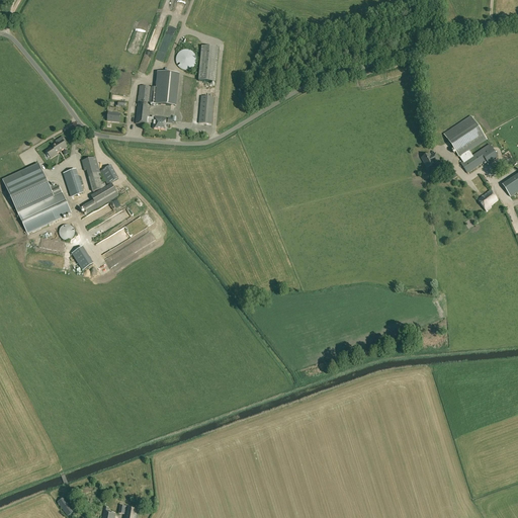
[(219,48),(201,47),(198,81),(216,83),(219,48)]
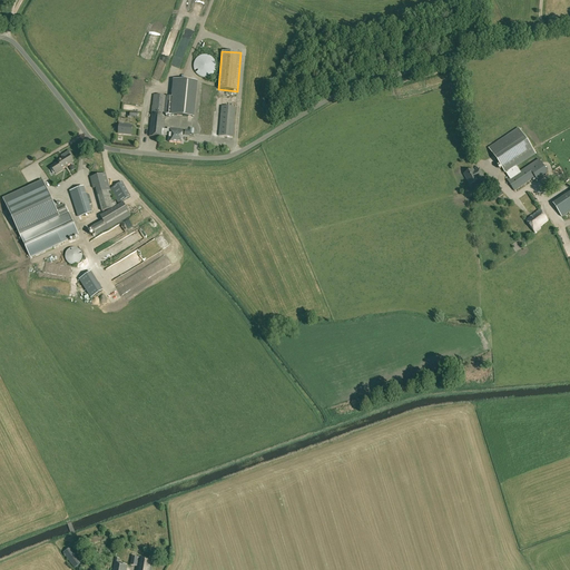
[(214,59),(213,58),(212,58),(212,57),(210,57),(210,56),(209,56),(208,56),(207,56),(207,55),(206,55),(205,55),(204,55),(202,56),(200,56),(199,57),(198,57),(197,58),(196,59),(195,60),(195,61),(194,62),(194,64),(194,65),(194,66),(194,67),(194,68),(194,69),(194,70),(195,70),(195,71),(195,72),(196,74),(197,75),(198,76),(199,76),(199,77),(200,77),(202,77),(203,78),(204,78),(205,78),(207,78),(208,77),(210,77),(212,76),(213,75),(214,74),(214,72),(215,71),(216,70),(216,69),(216,68),(216,67),(216,66),(216,65),(216,64),(216,62),(215,61),(215,60),(214,59)]
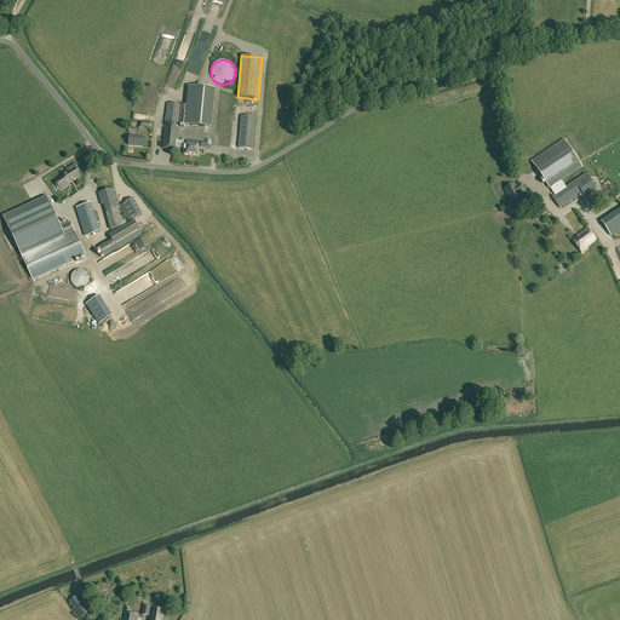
[(167,103),(162,149),(177,150),(177,148),(178,141),(179,125),(185,125),(210,127),(214,90),(190,87),(188,105),(167,103)]
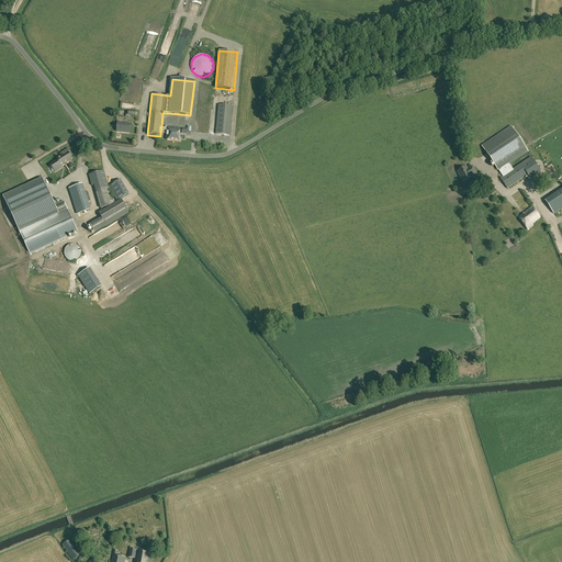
[(232,107),(218,105),(216,134),(229,135),(232,107)]
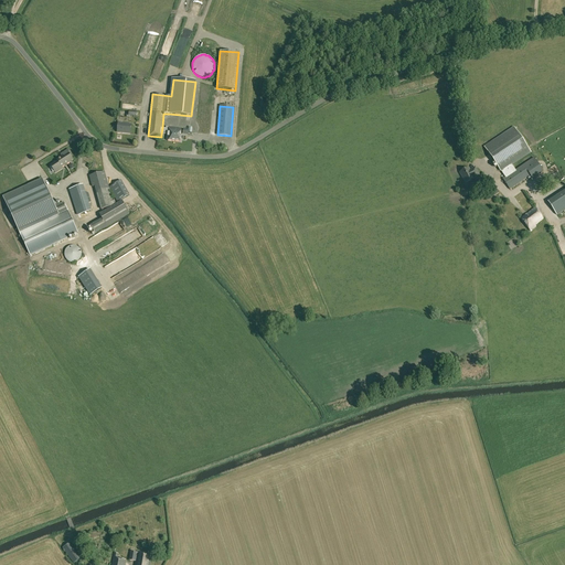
[(130,134),(131,125),(118,124),(117,132),(130,134)]
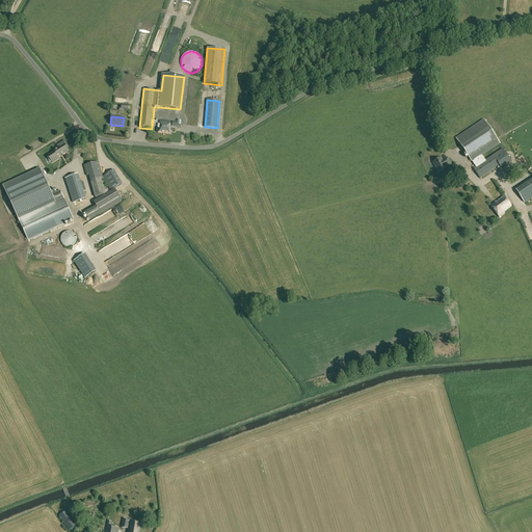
[(153,121),(152,127),(158,127),(157,132),(169,133),(170,125),(170,123),(170,122),(157,120),(156,122),(153,121)]
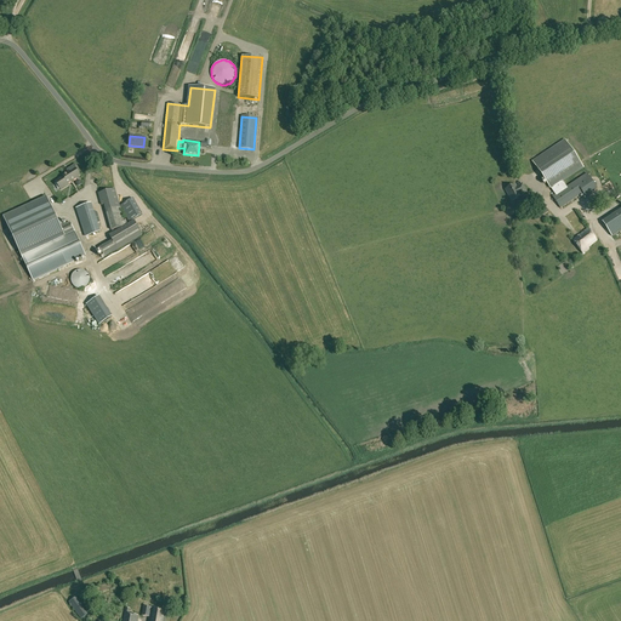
[(587,174),(565,188),(562,182),(582,167),(565,141),(534,163),(551,188),(554,195),(552,197),(560,209),(582,193),(585,197),(597,188),(587,174)]
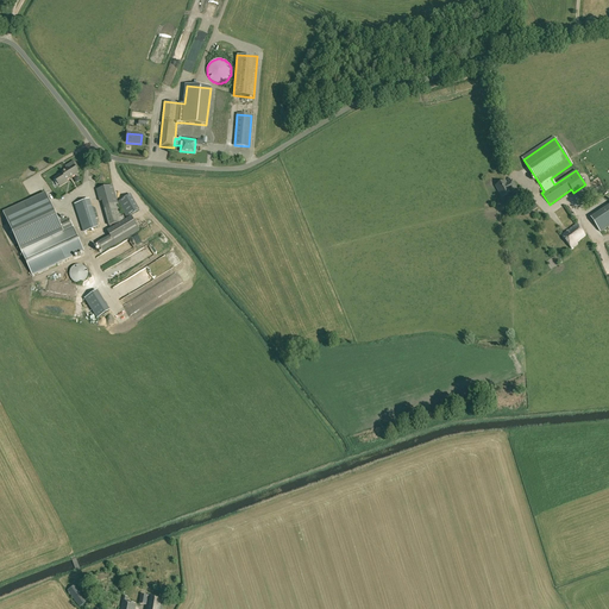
[(67,181),(79,173),(74,165),(54,177),(60,187),(68,182),(67,181)]
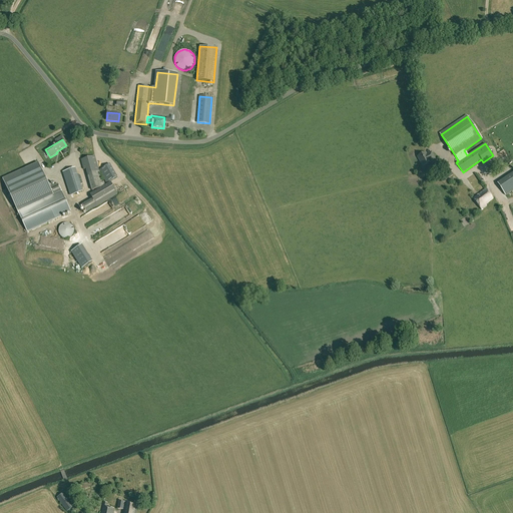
[(26,165),(38,160),(35,153),(31,155),(29,150),(21,153),(26,165)]
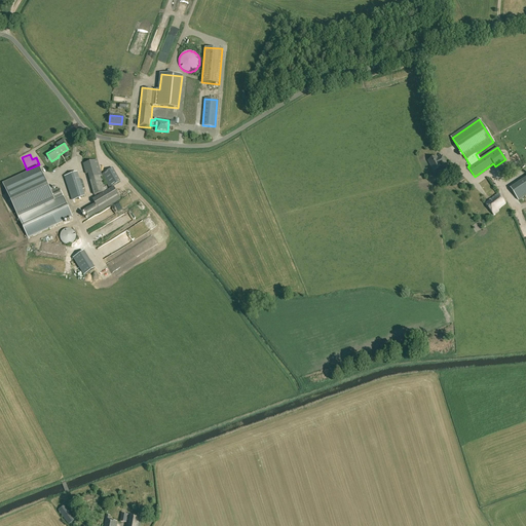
[(434,171),(441,166),(441,165),(446,163),(442,156),(437,159),(436,156),(428,160),(434,171)]
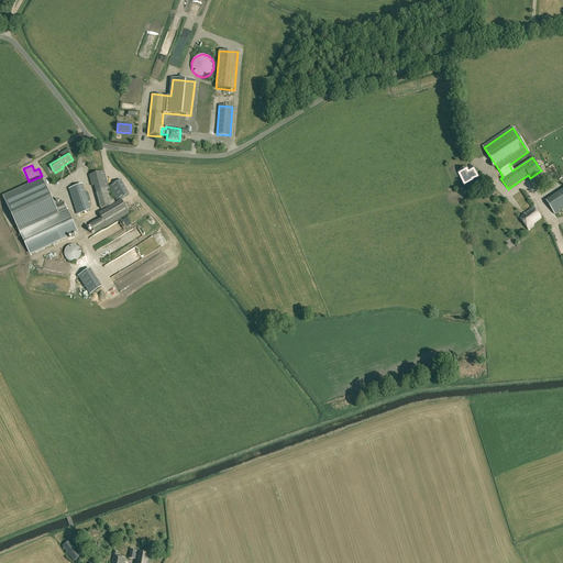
[(101,209),(110,207),(113,205),(105,172),(89,176),(92,187),(95,186),(101,209)]
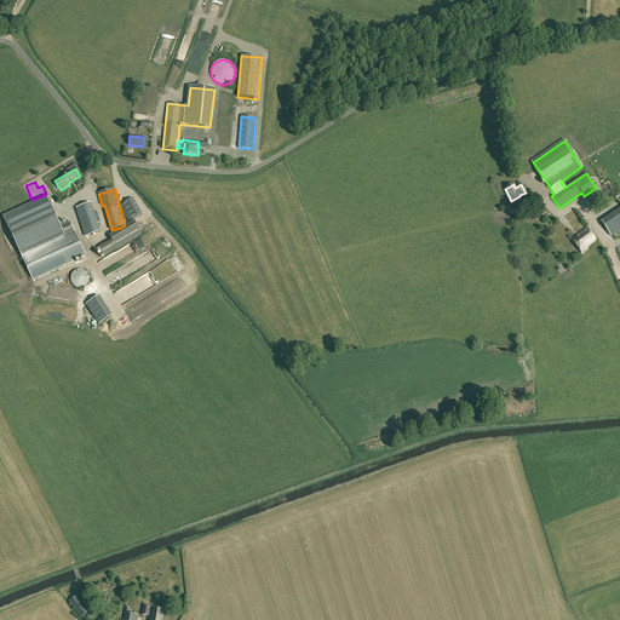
[(4,218),(33,281),(85,256),(72,224),(62,229),(47,197),(4,218)]
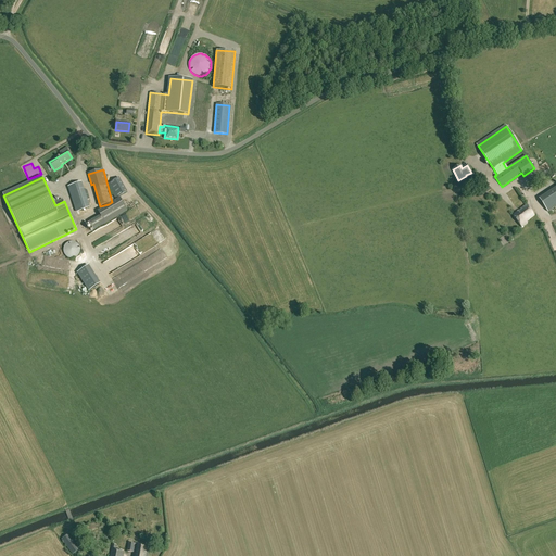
[(88,209),(81,182),(70,186),(76,211),(88,209)]
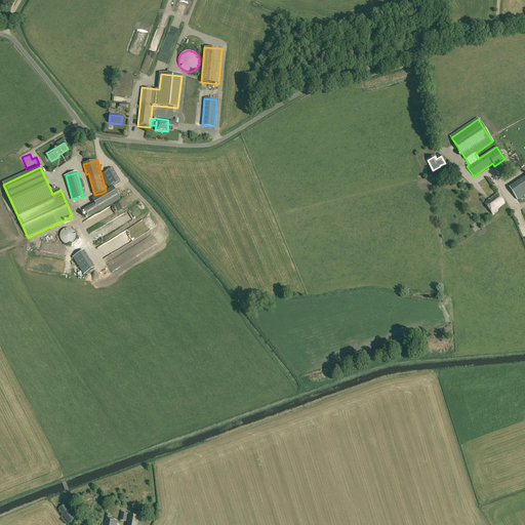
[(484,189),(495,183),(491,176),(481,183),(484,189)]
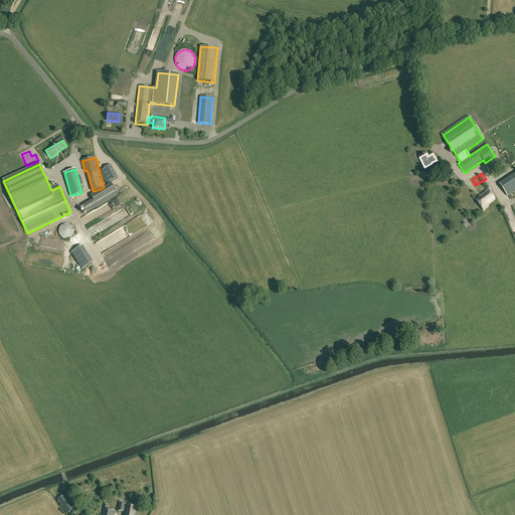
[(93,199),(82,205),(88,213),(98,207),(118,194),(113,185),(111,183),(104,187),(101,189),(91,195),(93,198),(93,199)]
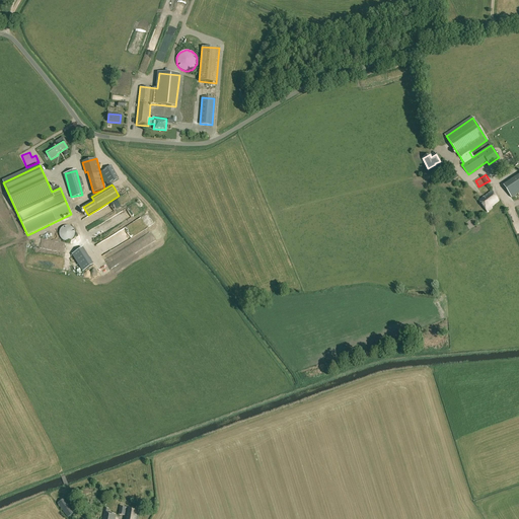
[(518,184),(506,194),(511,202),(518,196),(518,184)]
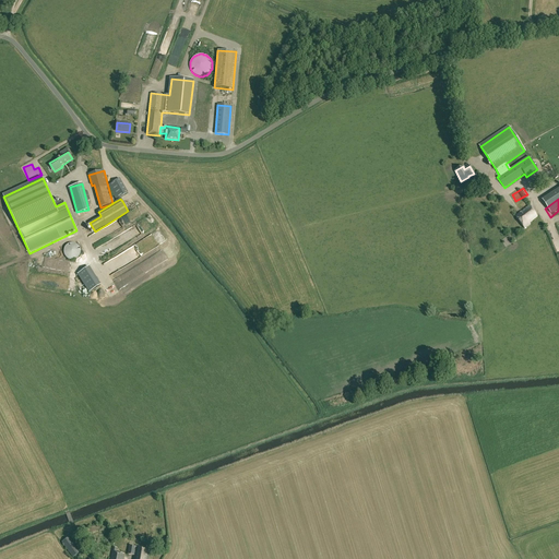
[(537,216),(530,205),(515,216),(524,228),(531,224),(530,223),(537,216)]
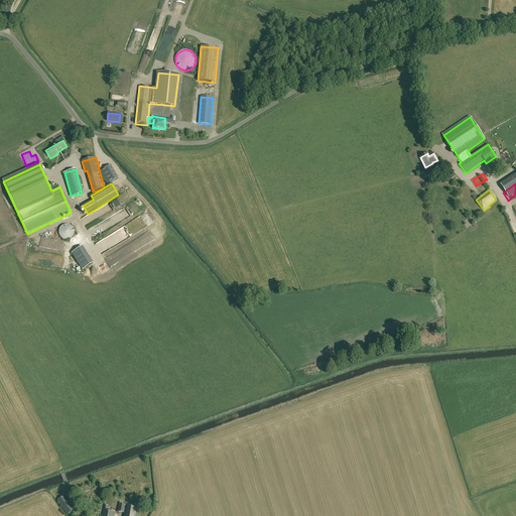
[(71,225),(70,225),(69,225),(68,225),(67,225),(65,225),(63,225),(62,226),(61,226),(61,227),(60,227),(60,228),(59,229),(59,230),(59,231),(59,232),(59,233),(59,234),(59,235),(59,236),(60,236),(60,237),(61,238),(62,239),(63,240),(65,240),(66,240),(68,240),(69,240),(70,240),(71,239),(72,238),(73,238),(73,237),(74,237),(74,236),(75,235),(75,234),(75,233),(75,232),(75,231),(75,230),(75,229),(74,229),(74,228),(73,227),(72,226),(71,225)]
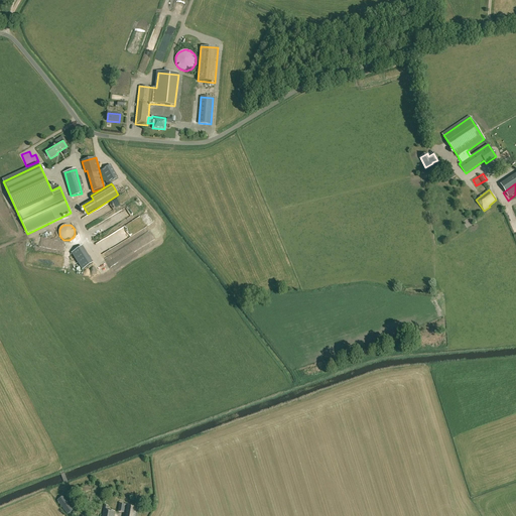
[(74,510),(70,505),(63,496),(57,501),(68,514),(74,510)]
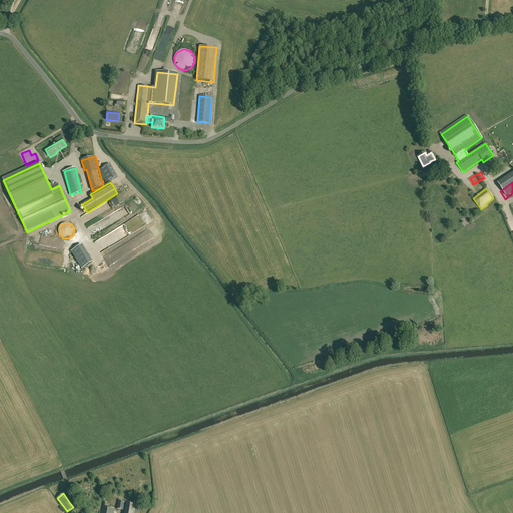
[(136,512),(138,504),(124,502),(118,501),(117,509),(122,510),(121,512),(136,512)]
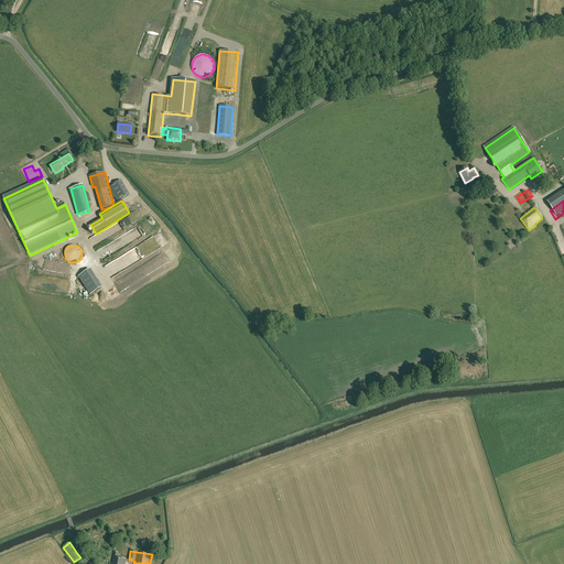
[(123,563),(125,559),(117,557),(118,553),(114,552),(111,563),(123,563)]
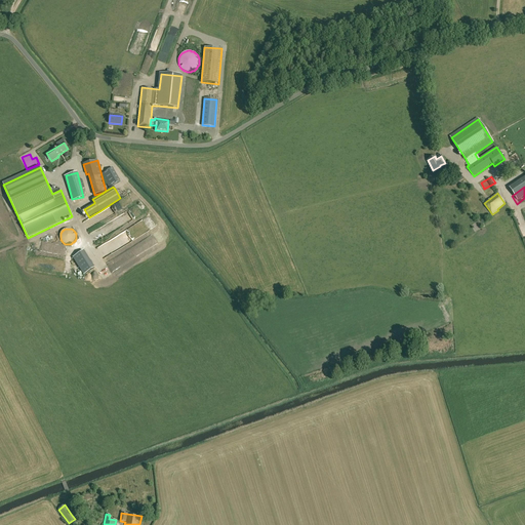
All buildings are outlined.
